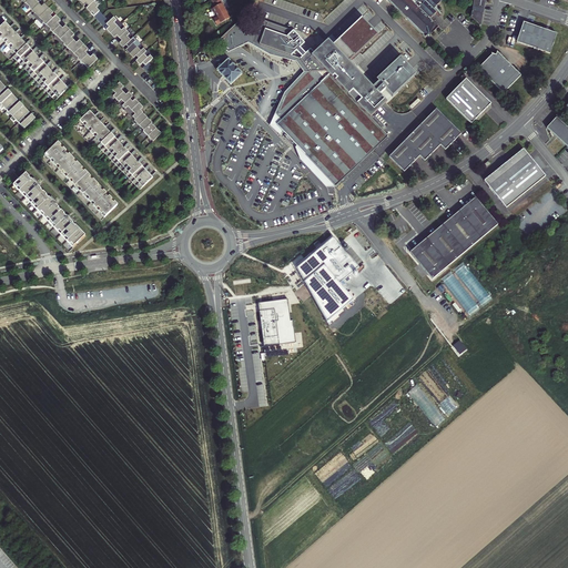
[(29,8),(32,11),(39,3),(37,1),(38,0),(28,0),(24,3),(24,4),(28,9),(29,8)]
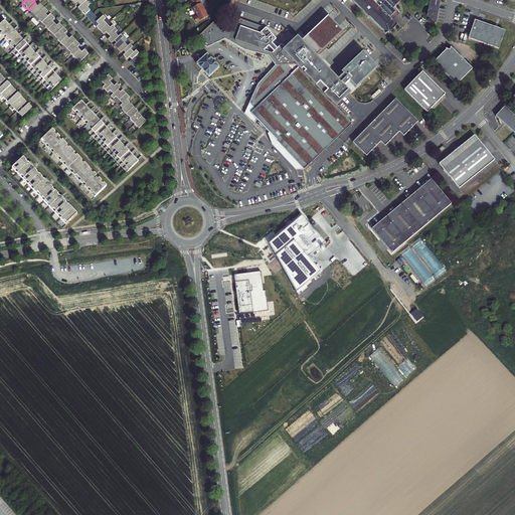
[(203,7),(199,0),(192,0),(192,1),(195,6),(192,8),(194,11),(195,12),(197,15),(193,17),(194,20),(195,21),(196,23),(208,16),(203,7)]
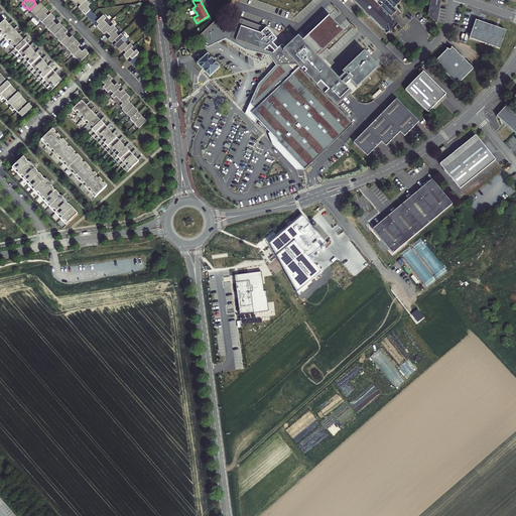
[(351,0),(352,1),(359,7),(387,35),(389,33),(390,34),(393,32),(392,31),(399,24),(392,17),(394,14),(397,11),(394,8),(396,6),(401,1),(400,0),(351,0)]
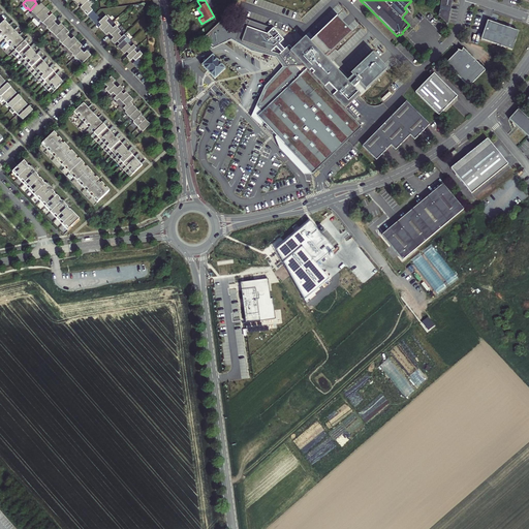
[(452,6),(452,2),(442,0),(441,0),(438,17),(446,24),(448,25),(448,22),(452,6)]
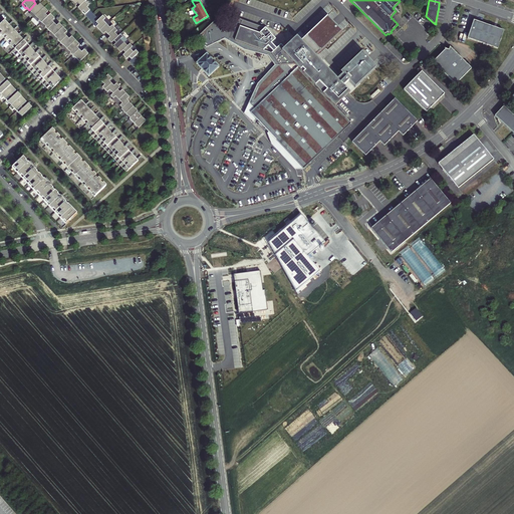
[(88,6),(84,2),(80,6),(78,8),(82,12),(84,15),(87,18),(92,13),(87,8),(88,6)]
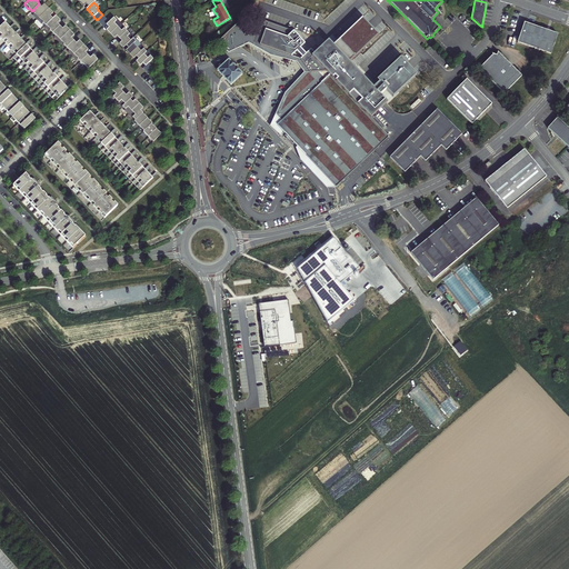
[(33,15),(38,19),(49,9),(45,3),(42,7),(39,3),(32,11),(35,13),(33,15)]
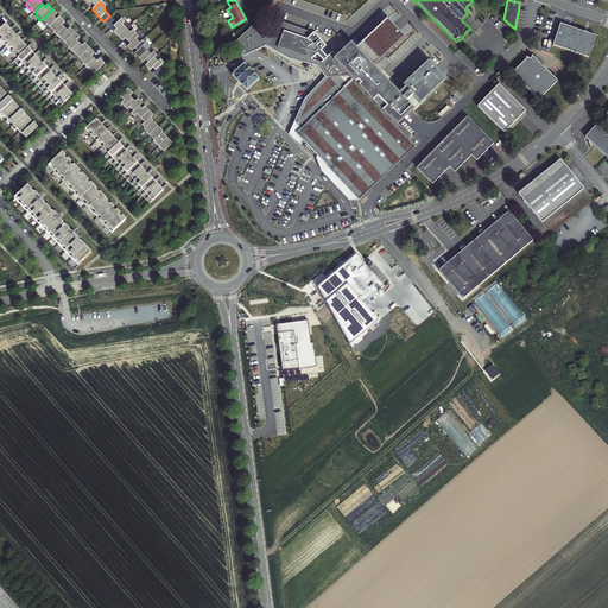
[(46,24),(49,27),(57,20),(55,17),(57,14),(52,10),(40,20),(45,25),(46,24)]
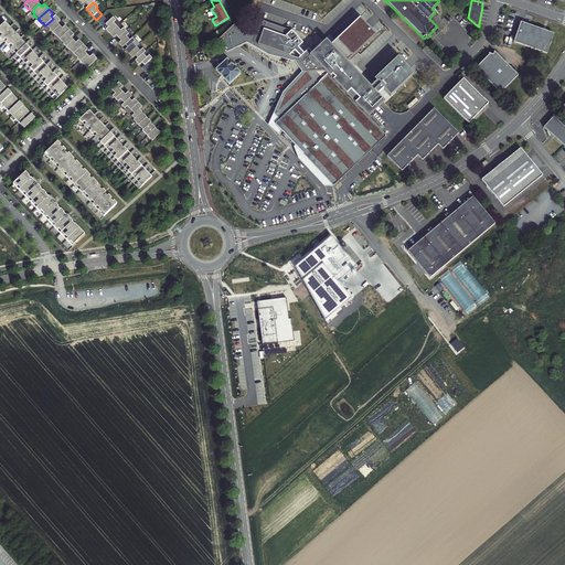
[(102,14),(96,20),(99,23),(105,19),(102,14)]
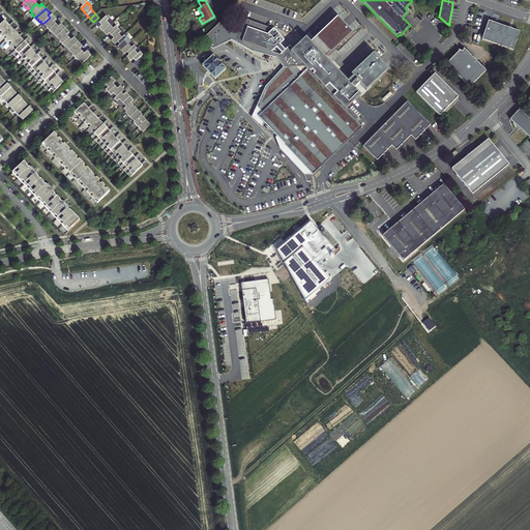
[(47,28),(50,31),(56,24),(54,22),(56,19),(52,15),(50,18),(42,24),(41,25),(46,29),(47,28)]
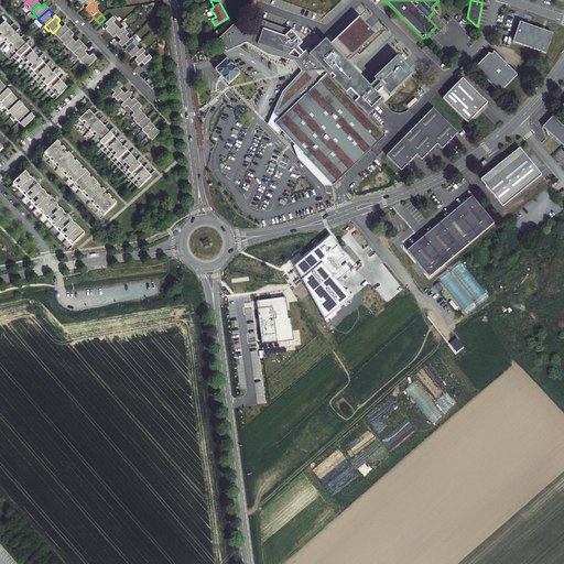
[(106,30),(109,34),(120,23),(117,20),(116,21),(112,18),(108,22),(106,24),(108,28),(106,30)]
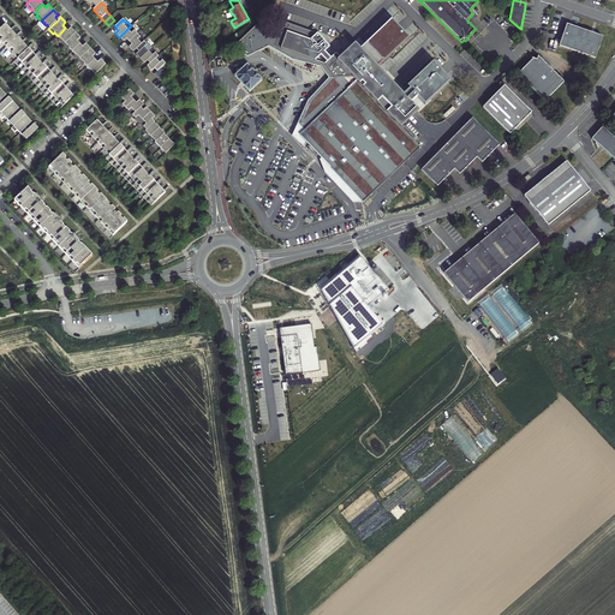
[(114,21),(108,25),(112,30),(115,27),(118,24),(114,21)]
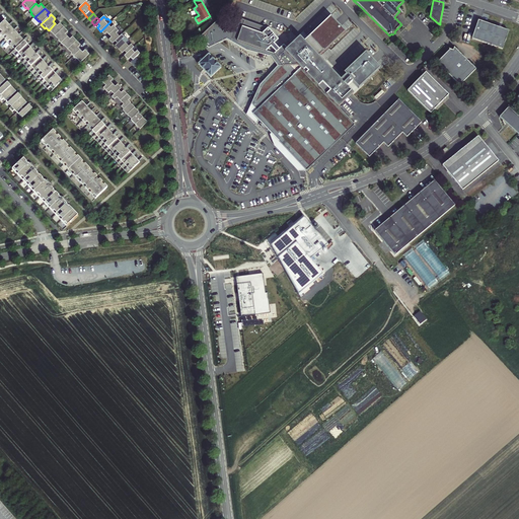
[(345,31),(330,17),(304,42),(318,57),(345,31)]
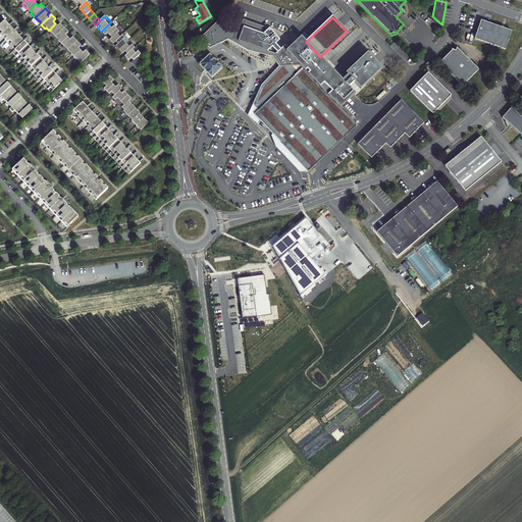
[(4,20),(0,23),(0,34),(9,25),(8,24),(4,20)]
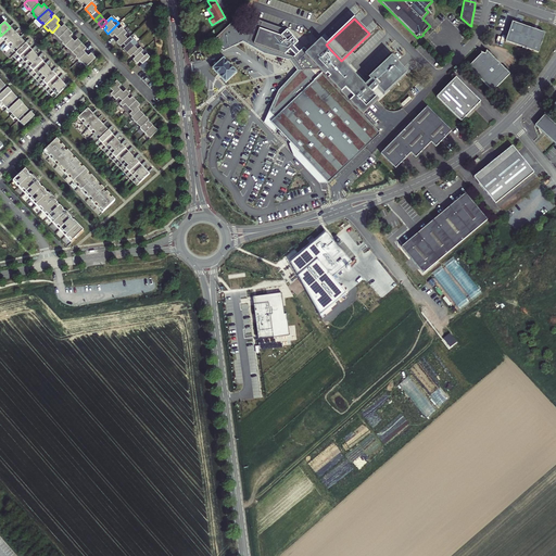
[(118,23),(108,34),(112,38),(114,35),(116,38),(124,30),(122,28),(122,27),(118,23)]
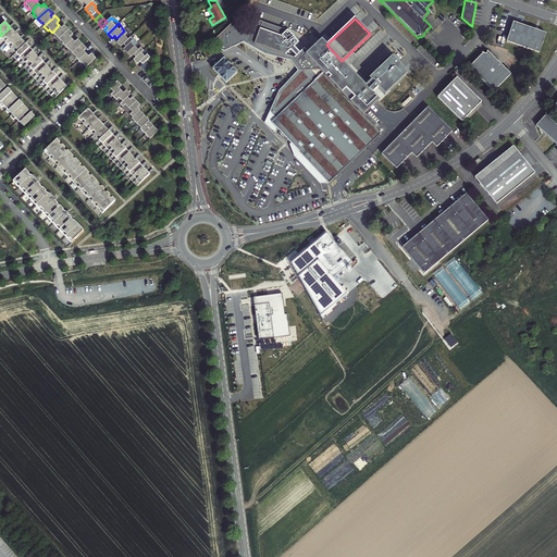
[(243,40),(285,56),(291,50),(295,47),(299,42),(288,28),(282,35),(255,25),(252,33),(238,34),(234,23),(213,42),(225,50),(243,40)]
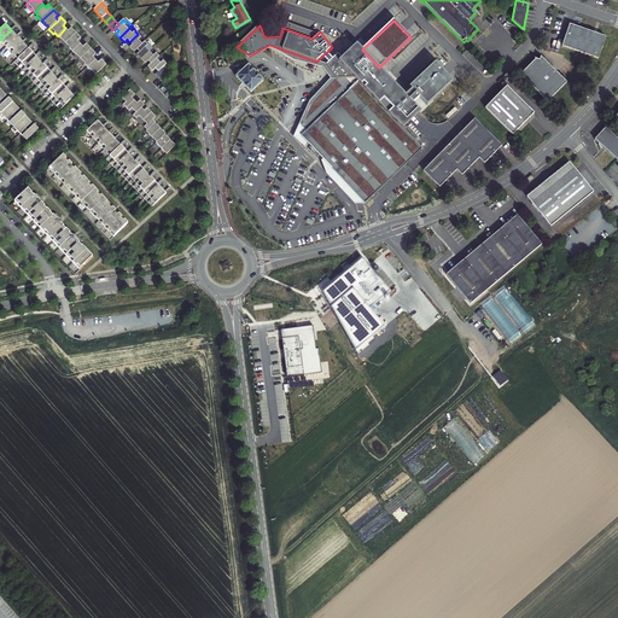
[(606,40),(570,27),(563,48),(599,62),(606,40)]
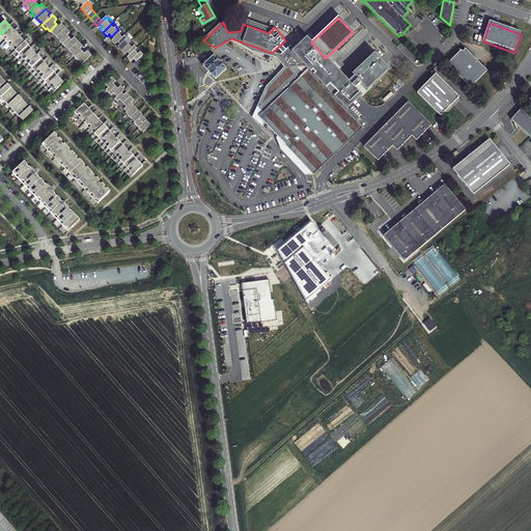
[(51,34),(55,38),(65,28),(61,24),(59,27),(56,24),(50,31),(52,33),(51,34)]
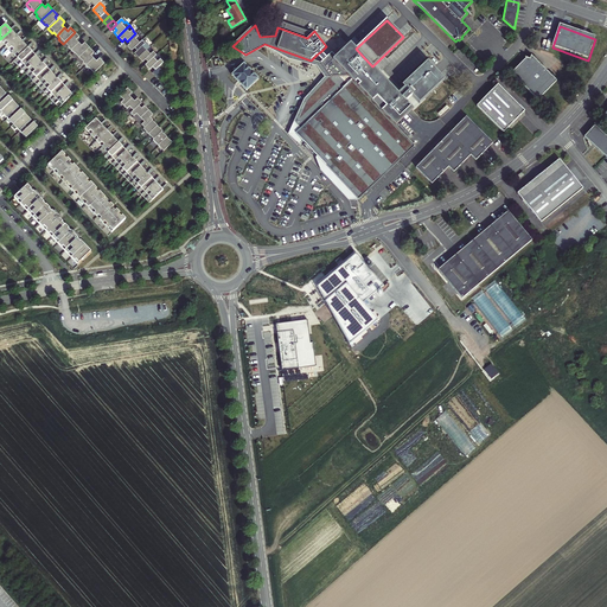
[(11,30),(0,39),(6,46),(17,36),(11,30)]
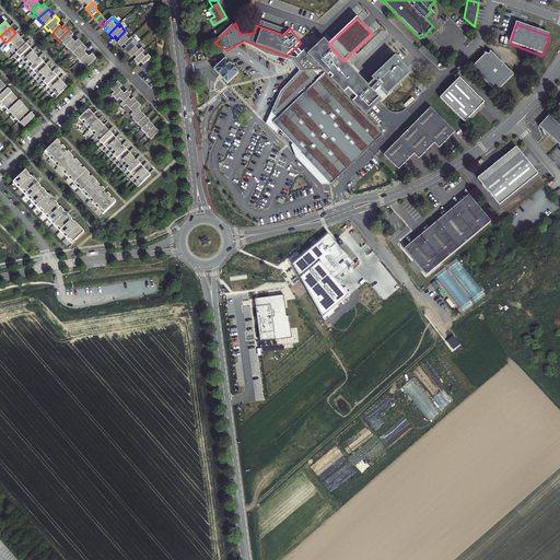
[(62,44),(66,47),(73,39),(70,37),(73,34),(69,30),(58,41),(62,45),(62,44)]
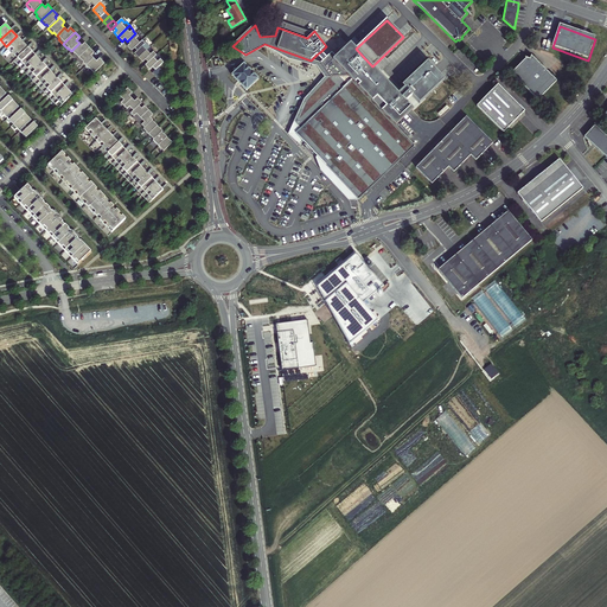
[(135,33),(127,42),(131,44),(127,46),(132,51),(134,49),(142,40),(144,40),(140,36),(139,37),(135,33)]
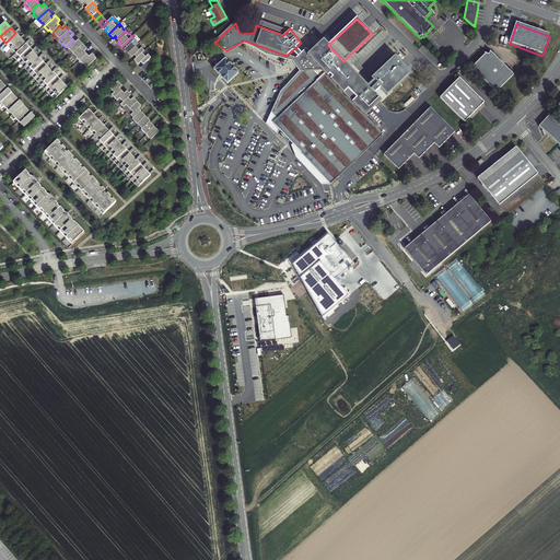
[(15,33),(6,43),(11,48),(21,38),(15,33)]
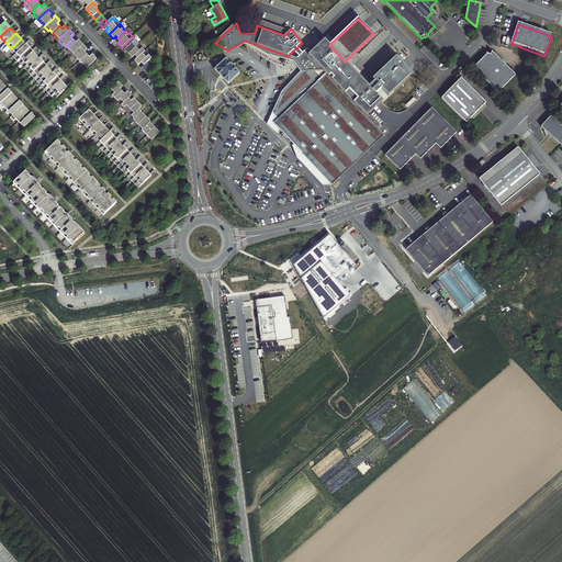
[(132,37),(124,45),(126,47),(124,51),(128,54),(139,44),(135,40),(135,41),(132,37)]
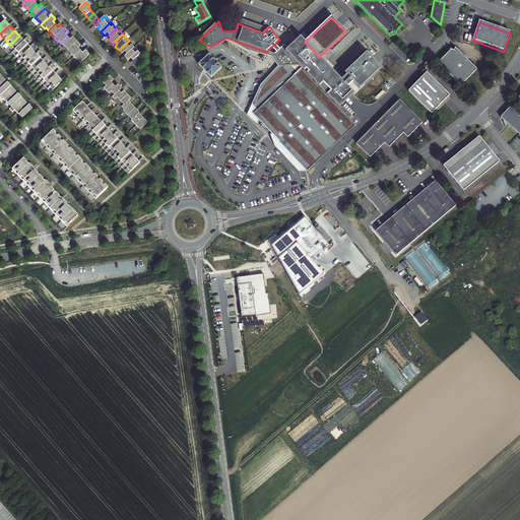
[(19,36),(10,45),(14,50),(24,41),(19,36)]
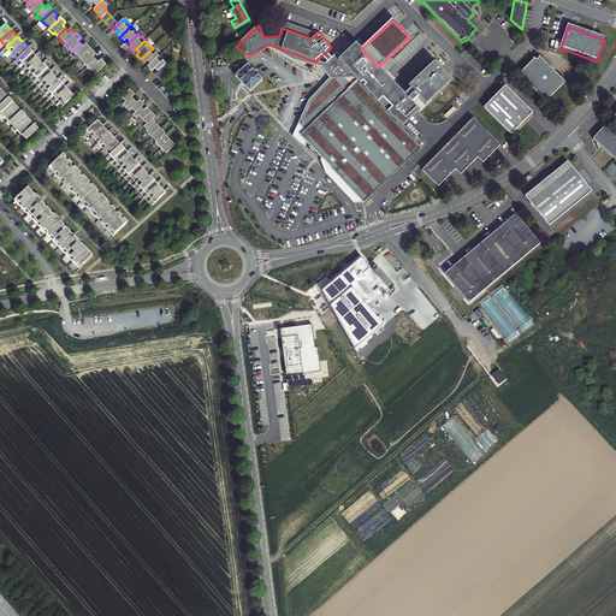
[(75,55),(78,60),(90,49),(87,43),(83,47),(81,43),(72,52),(76,54),(75,55)]
